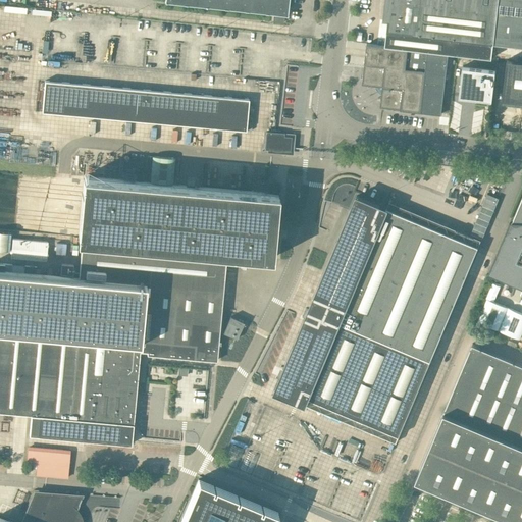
[(286,15),(289,0),(165,0),(165,2),(286,15)]
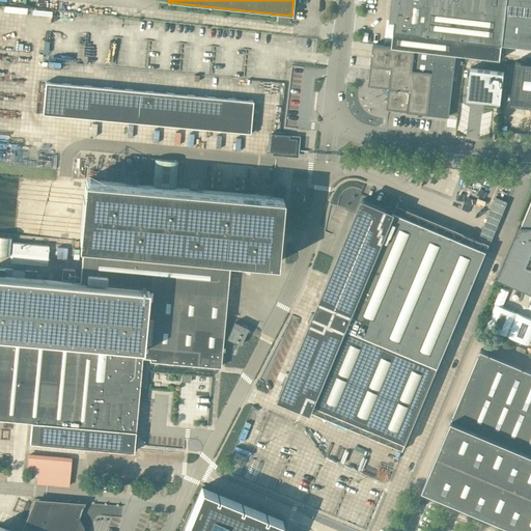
[(503,44),(507,0),(391,0),(390,21),(395,22),(394,32),(503,44)]
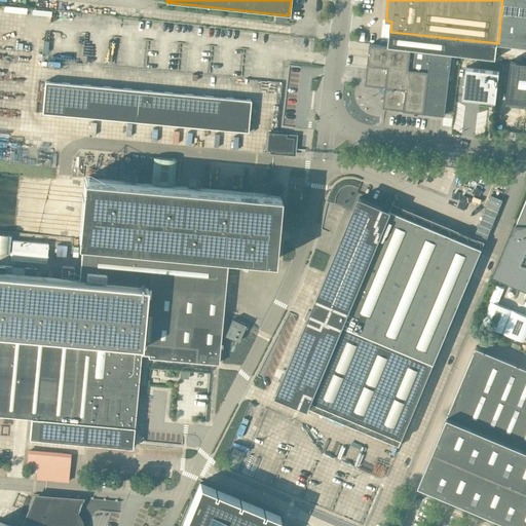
[(525,0),(502,0),(498,43),(525,46),(525,0)]
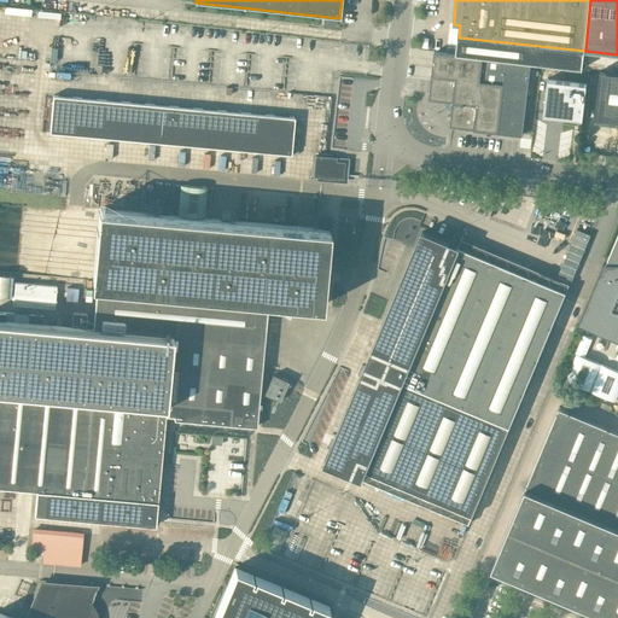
[(523,135),(531,63),(435,51),(429,100),(447,101),(453,108),(450,127),(523,135)]
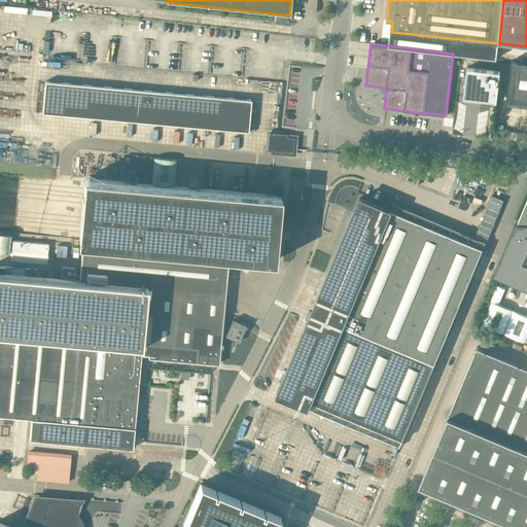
[(492,44),(491,53),(499,53),(500,44),(492,44)]
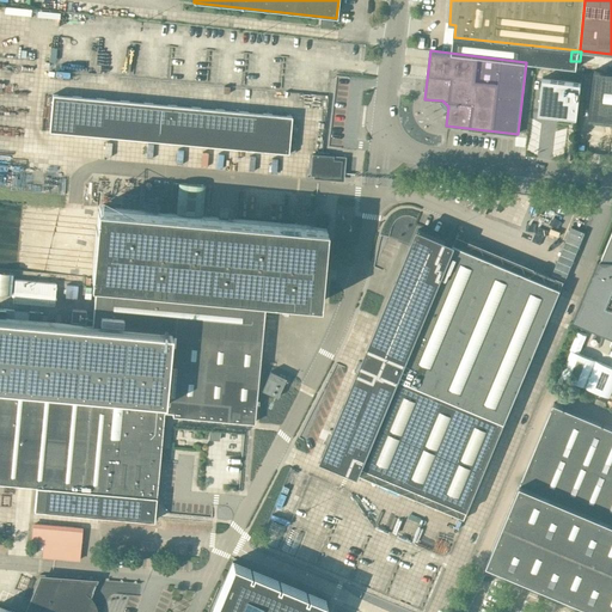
[(611,72),(595,69),(589,118),(611,121),(611,72)]
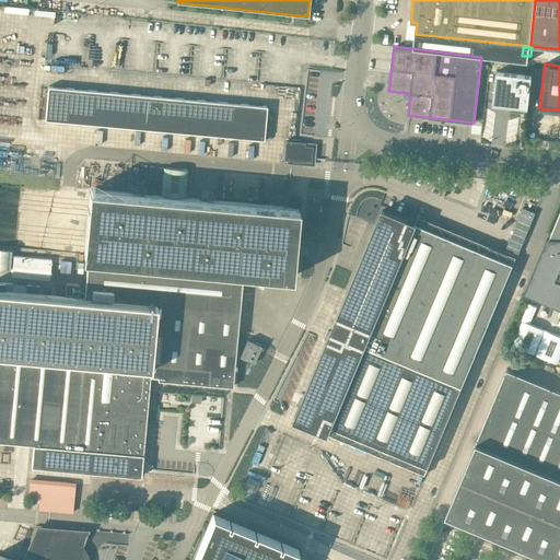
[(528,107),(533,76),(497,71),(493,103),(528,107)]
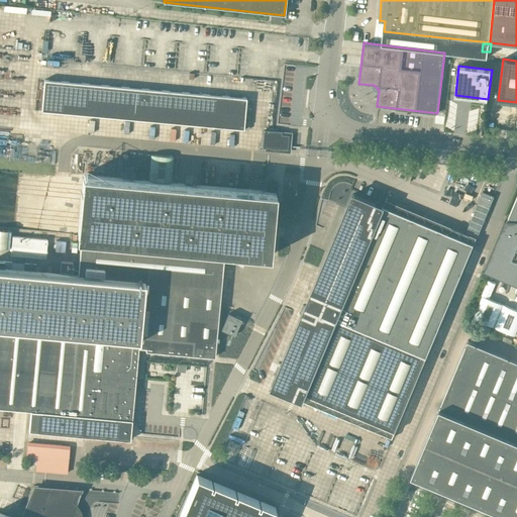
[(44,80),(41,110),(244,128),(246,98),(44,80)]
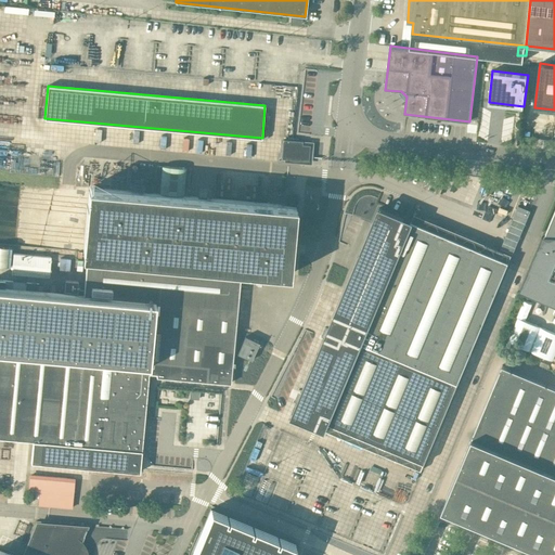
[(283,139),(282,158),(301,160),(309,160),(310,145),(302,144),(302,141),(283,139)]
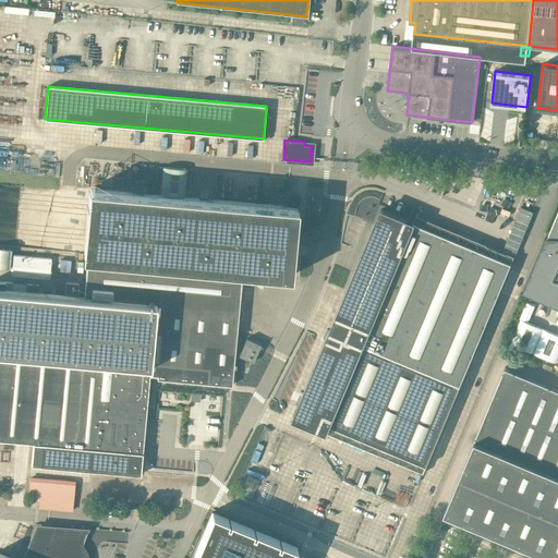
[(0,289),(0,439),(29,443),(27,464),(40,465),(140,475),(149,375),(158,375),(158,378),(232,385),(242,271),(291,276),(298,207),(279,206),(91,189),(91,193),(85,253),(85,257),(88,257),(84,296),(0,289)]
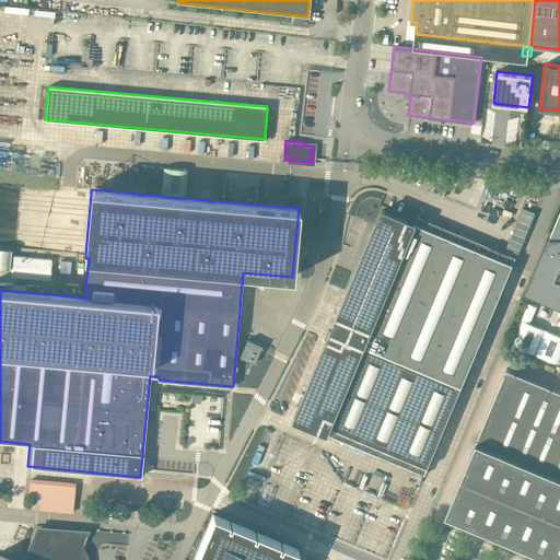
[(462,386),(513,265),(383,210),(331,331),(294,420),(327,433),(330,427),(428,467),(462,386)]
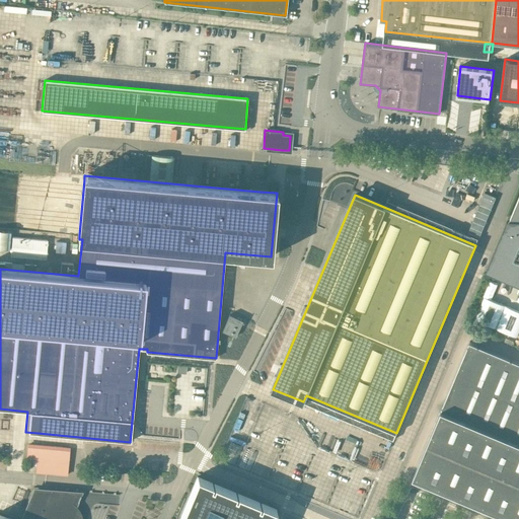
[(518,287),(518,198),(508,225),(505,225),(485,273),(518,287)]
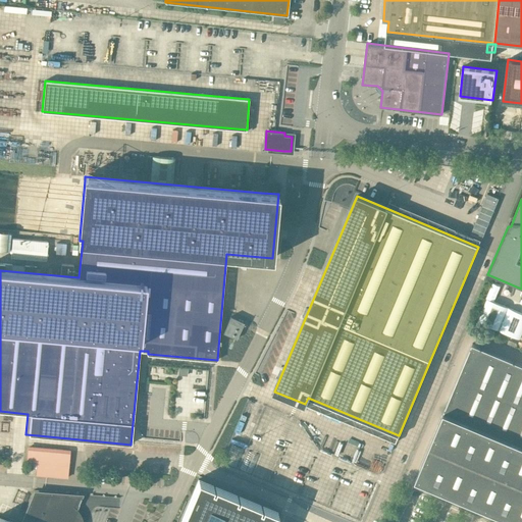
[(244,322),(231,316),(223,332),(237,338),(244,322)]
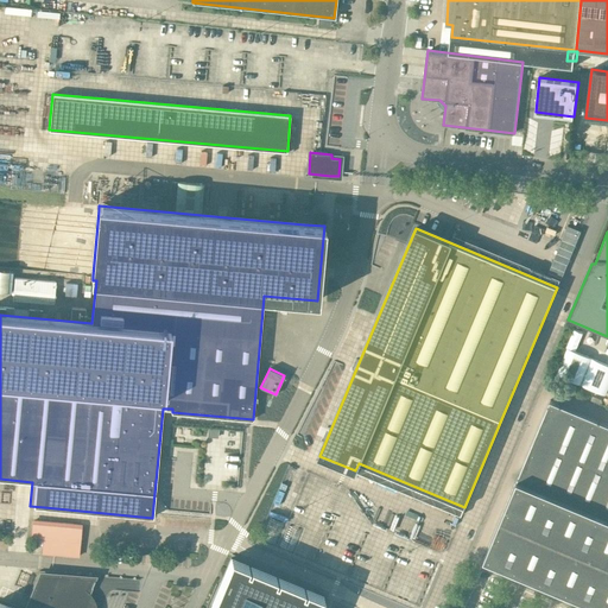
[(607,607),(607,423),(550,399),(485,557),(607,607)]
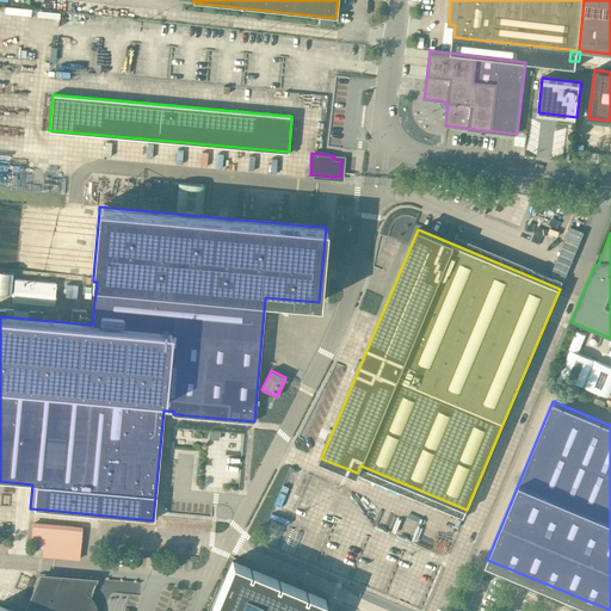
[(39,556),(80,559),(81,525),(29,522),(28,541),(39,542),(39,556)]
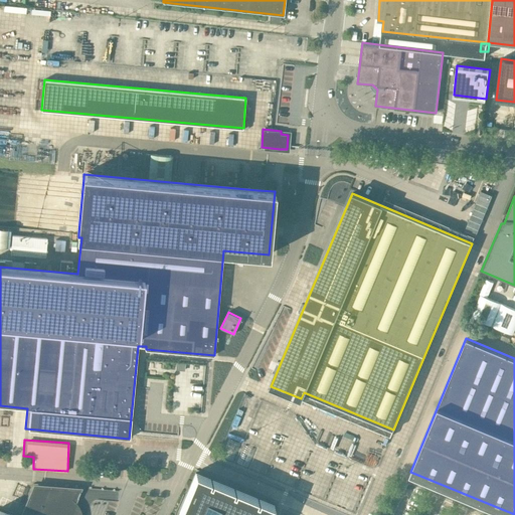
[(270,514),(274,505),(258,498),(255,501),(254,500),(255,497),(235,489),(234,492),(232,492),(234,488),(212,479),(211,483),(209,482),(210,478),(195,472),(177,514),(270,514)]
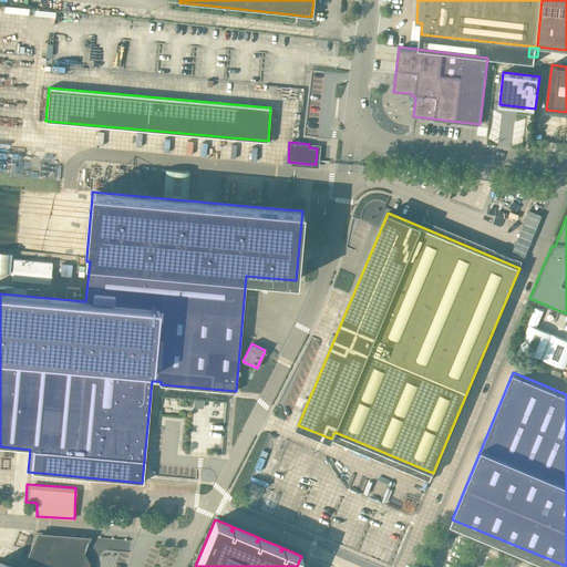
[(74,566),(86,539),(39,535),(27,566),(74,566)]
